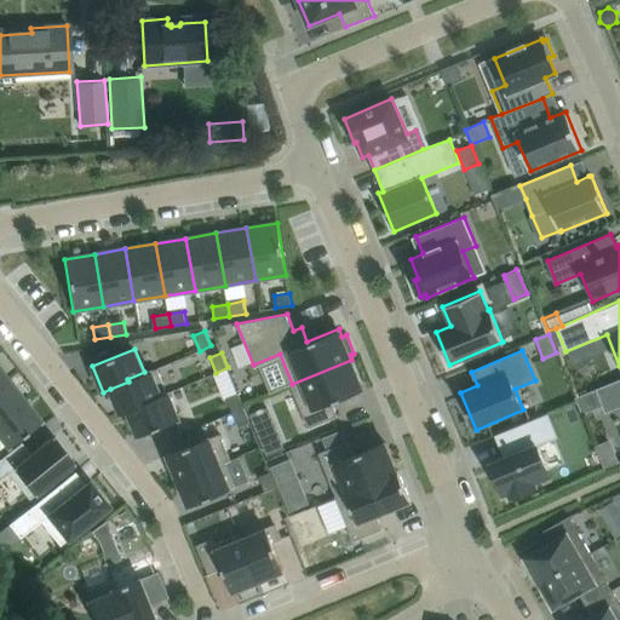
[(292,384),(310,428),(338,417),(332,402),(363,389),(351,360),(292,384)]
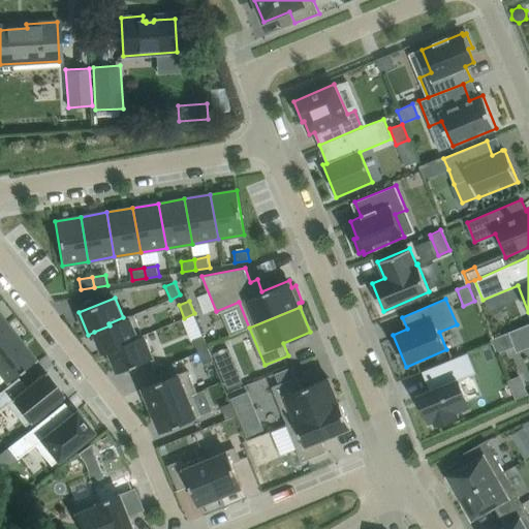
[(110,325),(94,332),(103,353),(110,350),(124,344),(123,342),(137,336),(143,334),(133,313),(129,314),(123,317),(109,323),(110,325)]
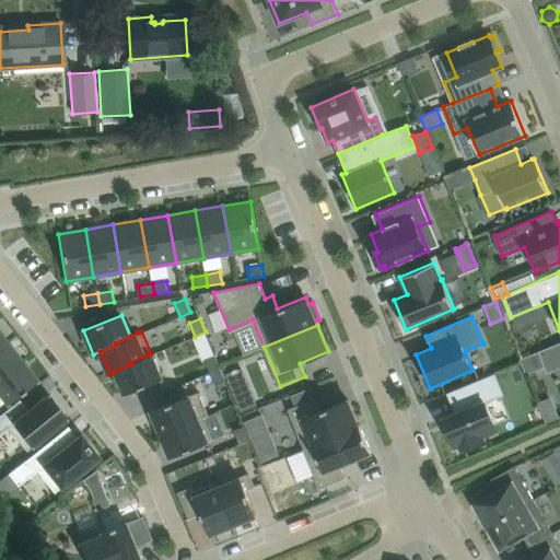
[(0,377),(21,361),(6,341),(0,346),(0,377)]
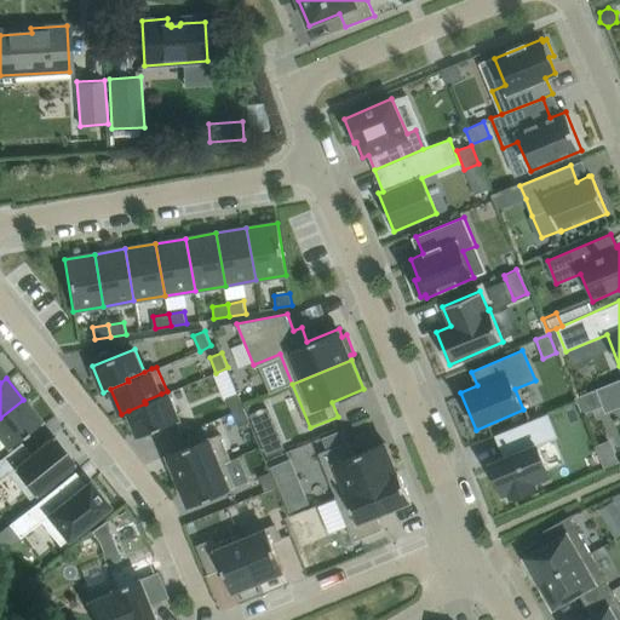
[(619,378),(575,397),(581,412),(602,405),(606,412),(619,406),(619,378)]
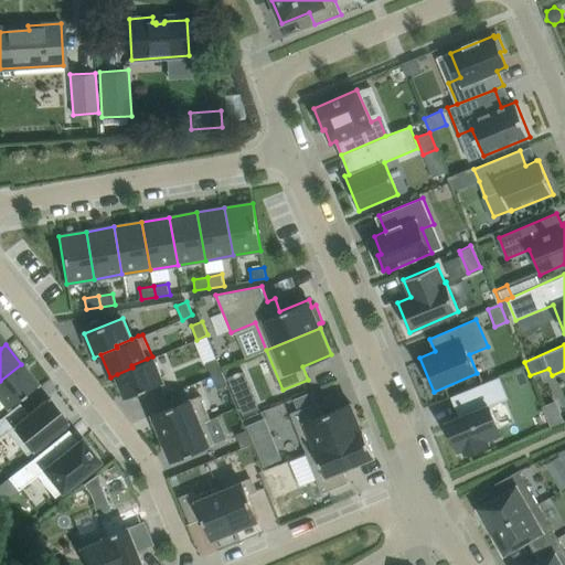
[(132,368),(117,374),(126,397),(164,382),(153,356),(147,359),(131,365),(132,368)]
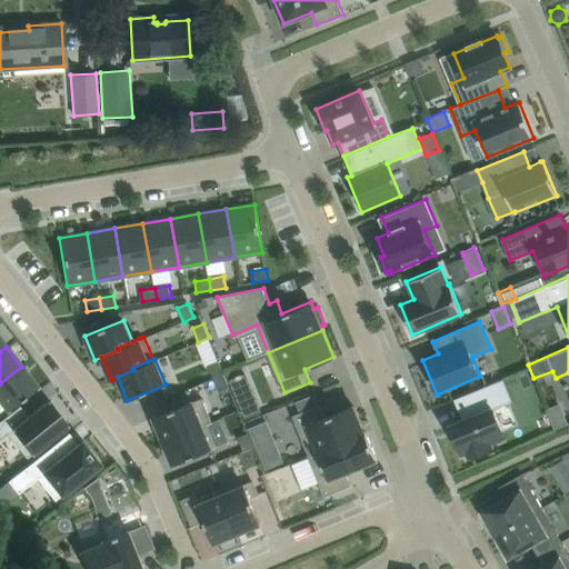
[(219,360),(208,365),(213,378),(225,373),(219,360)]
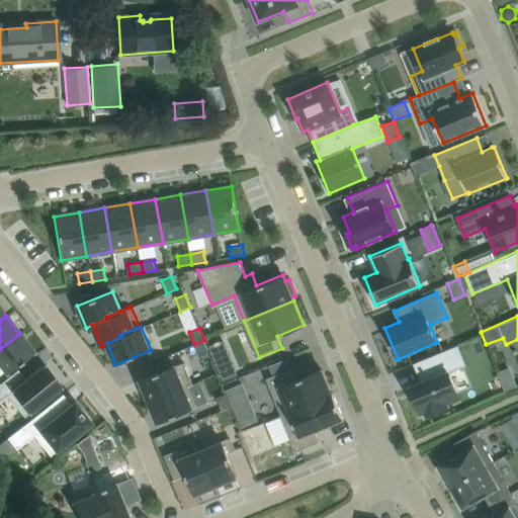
[(19,334),(0,349),(0,365),(6,373),(33,351),(19,334)]
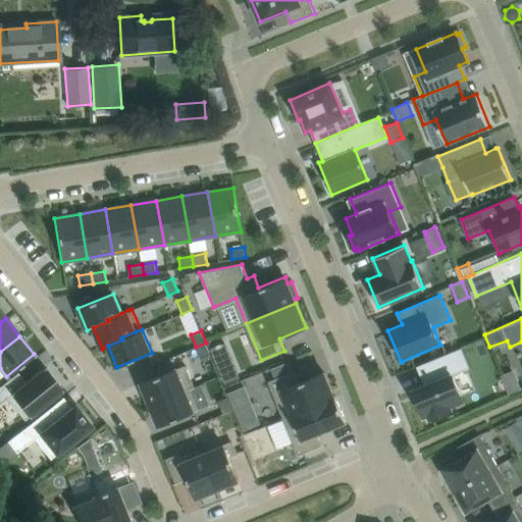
[(206,343),(196,347),(201,359),(211,355),(206,343)]
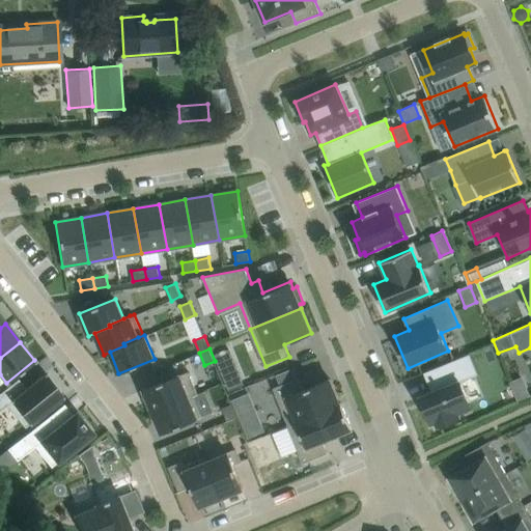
[(229,348),(214,355),(221,372),(228,390),(245,384),(236,366),(229,348)]
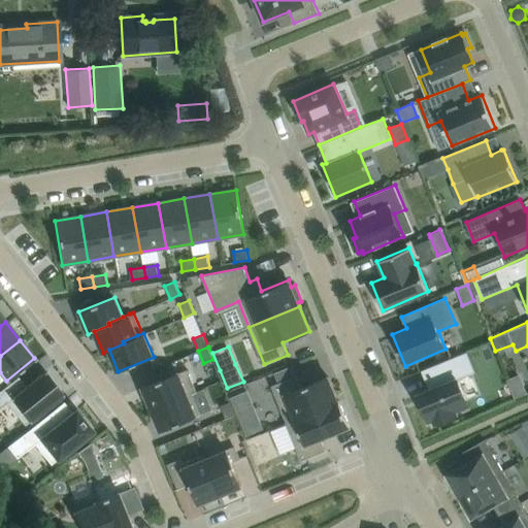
[(430,388),(416,394),(428,423),(432,421),(434,424),(452,417),(450,414),(468,406),(457,381),(475,372),(467,352),(423,370),(430,388)]
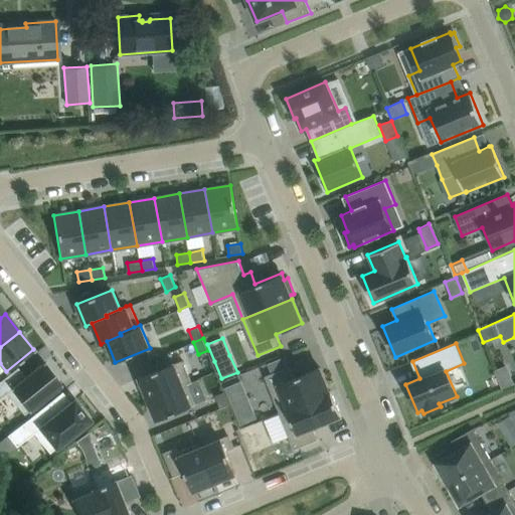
[(139,378),(148,399),(184,385),(191,382),(182,360),(139,378)]
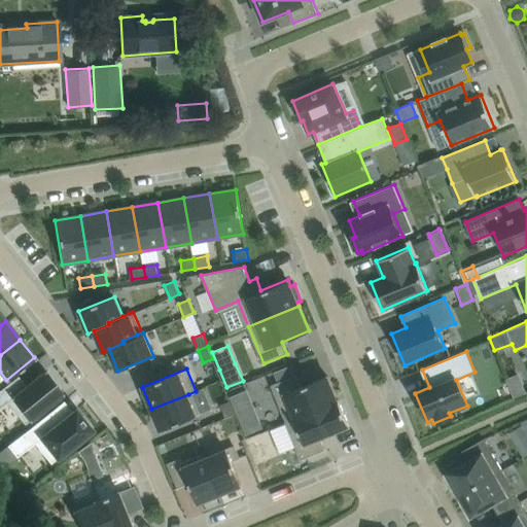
[(0,389),(0,407),(6,402),(24,424),(63,393),(44,371),(25,385),(18,376),(0,389)]
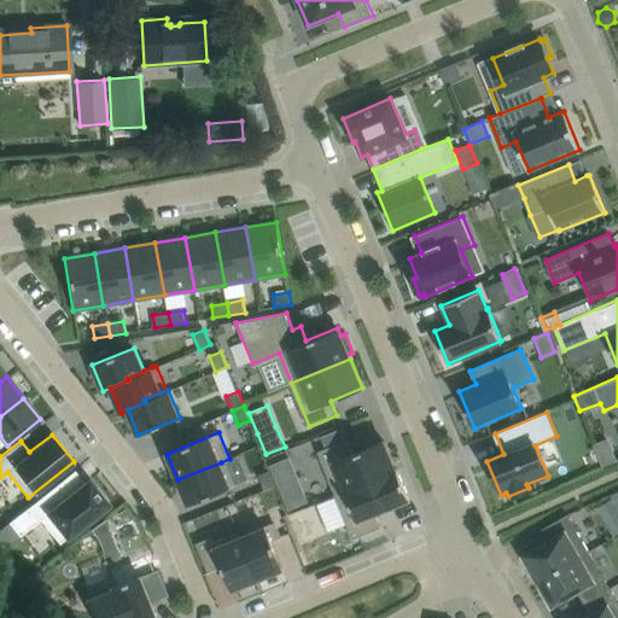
[(318,452),(336,494),(334,494),(334,496),(397,470),(397,468),(395,468),(384,441),(353,454),(347,439),(318,452)]
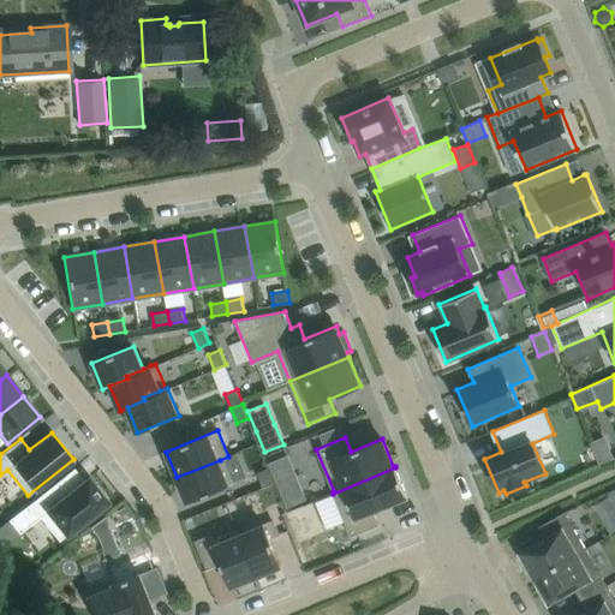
[(220,460),(177,477),(187,501),(230,484),(234,482),(225,458),(220,460)]
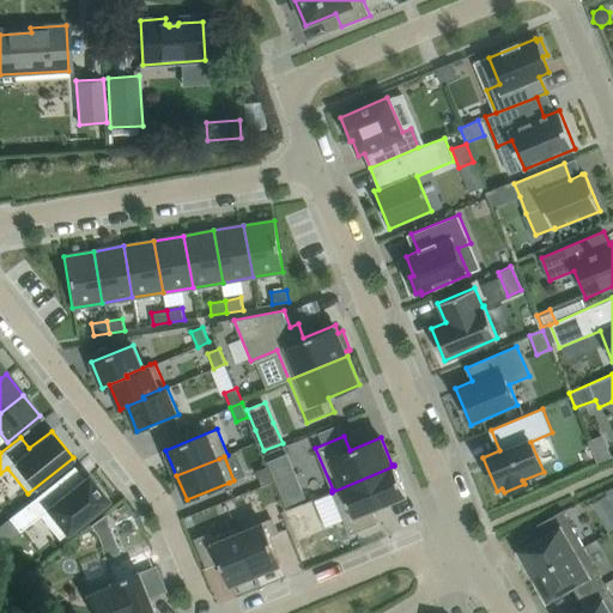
[(287,459),(271,466),(275,479),(293,473),(287,459)]
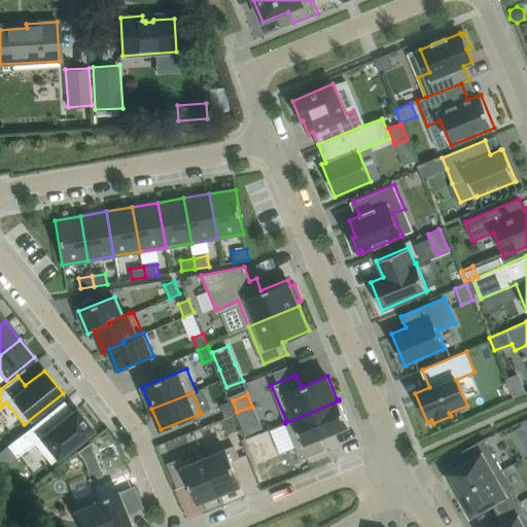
[(230,400),(220,405),(224,417),(235,414),(230,400)]
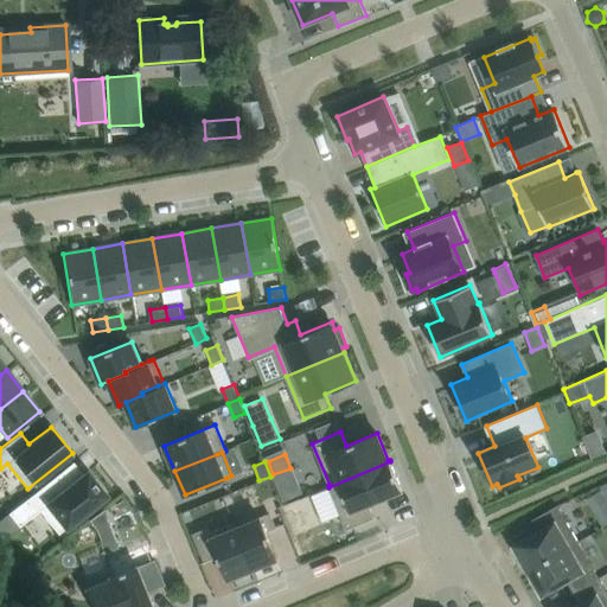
[(402,491),(390,461),(328,487),(346,530),(375,518),(369,504),(402,491)]
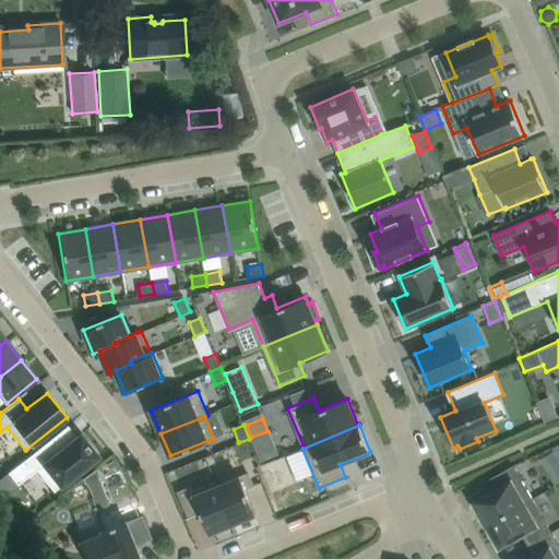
[(50,438),(8,472),(18,485),(36,470),(54,492),(97,456),(80,433),(76,437),(59,450),(50,438)]
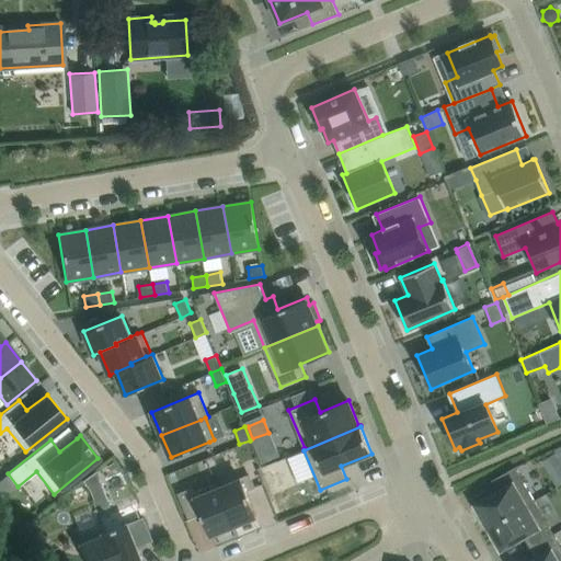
[(534,500),(515,468),(491,481),(497,493),(477,505),(489,526),(534,500)]
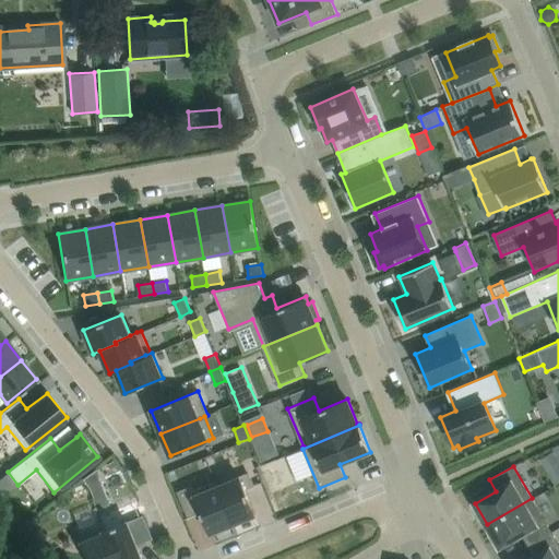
[(558,466),(548,474),(555,485),(558,482),(558,466)]
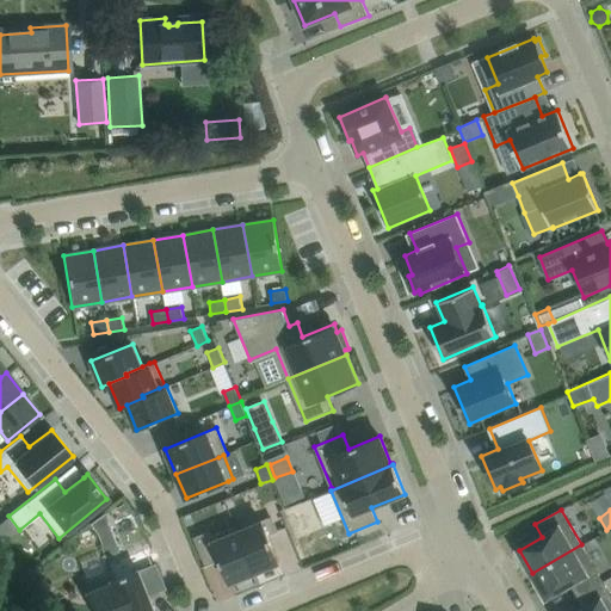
[(100,513),(88,524),(96,534),(109,523),(100,513)]
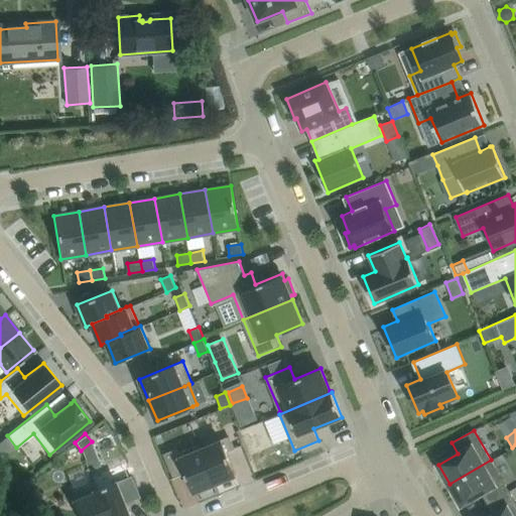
[(236,475),(227,452),(234,448),(230,436),(202,447),(201,448),(215,484),(236,475)]
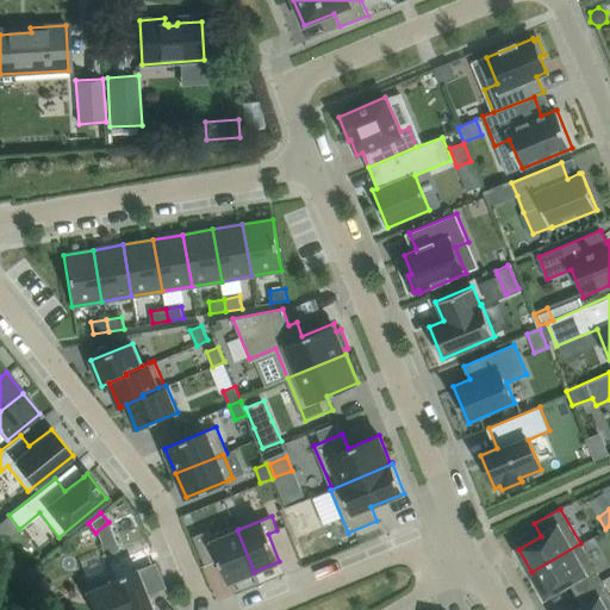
[(212,535),(210,529),(194,536),(206,565),(221,559),(229,582),(254,572),(237,530),(238,529),(237,524),(212,535)]
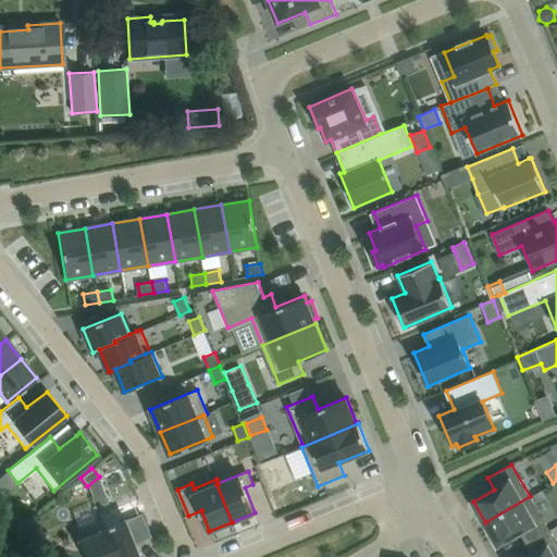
[(530,496),(485,522),(497,543),(519,531),(525,544),(549,530),(530,496)]
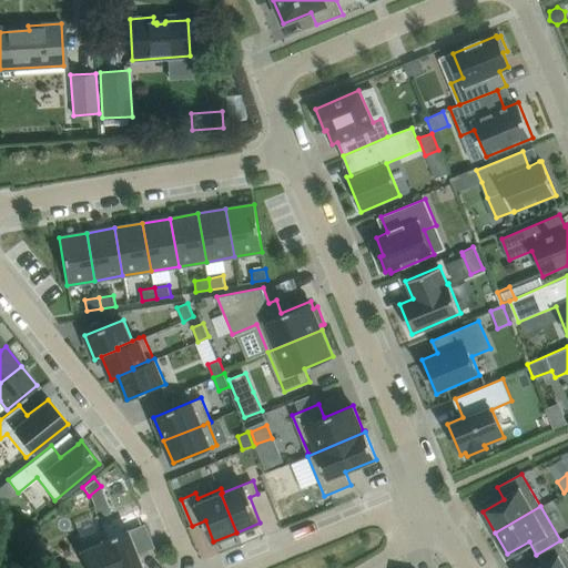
[(27,529),(23,533),(33,544),(36,541),(42,537),(33,525),(27,529)]
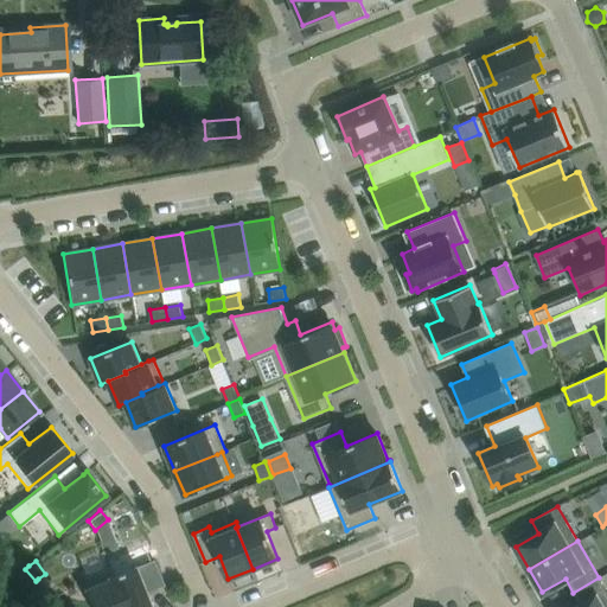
[(114,576),(110,567),(84,577),(96,606),(127,606),(115,576),(114,576)]
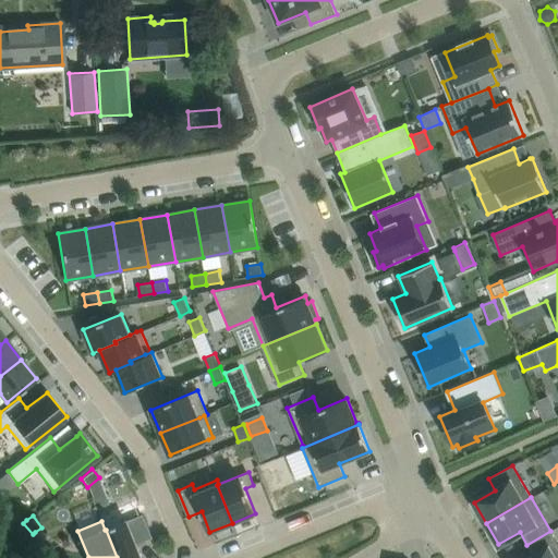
[(106,530),(117,557),(142,557),(126,521),(106,530)]
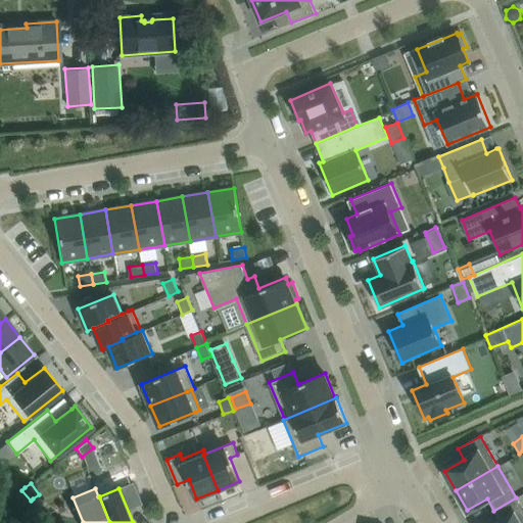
[(501,522),(498,522),(522,522),(522,510),(516,497),(493,511),(501,522)]
